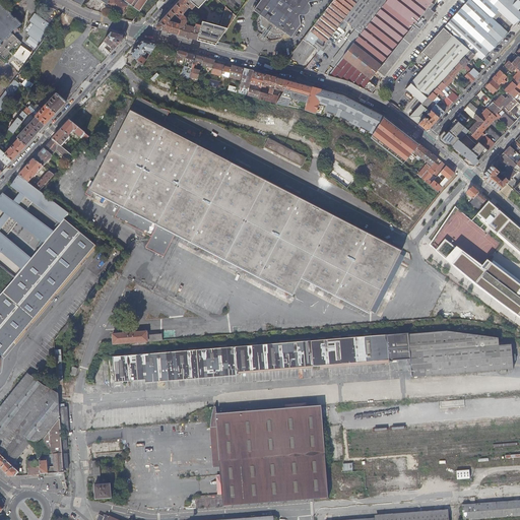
[(124,0),(111,0),(109,4),(123,14),(130,4),(124,0)]
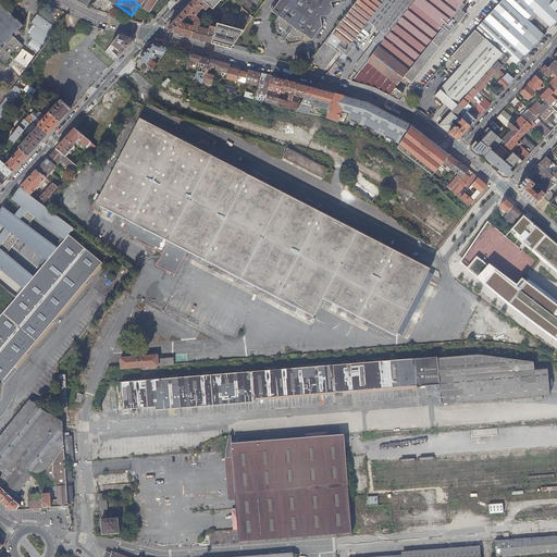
[(133,0),(139,4),(150,12),(159,0),(133,0)]
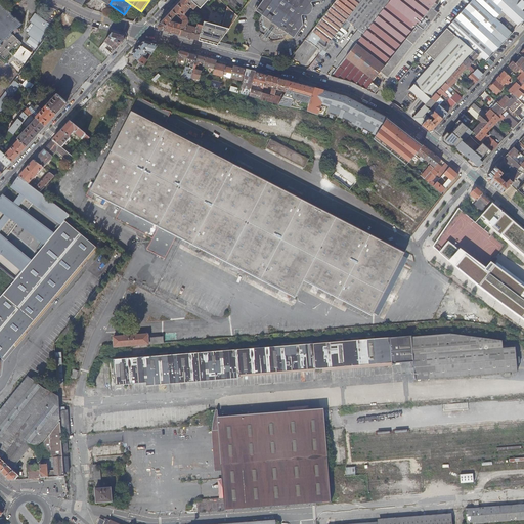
[(147,15),(161,0),(149,0),(141,11),(143,13),(144,12),(147,15)]
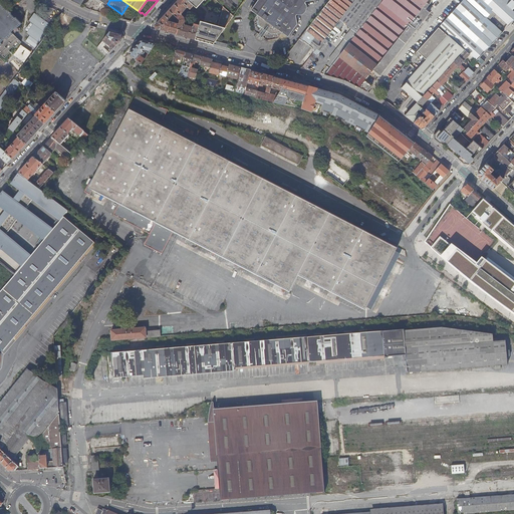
[(188,0),(178,0),(170,10),(181,19),(185,18),(185,16),(182,15),(182,13),(183,11),(184,11),(186,9),(188,7),(189,7),(192,10),(195,6),(188,0)]
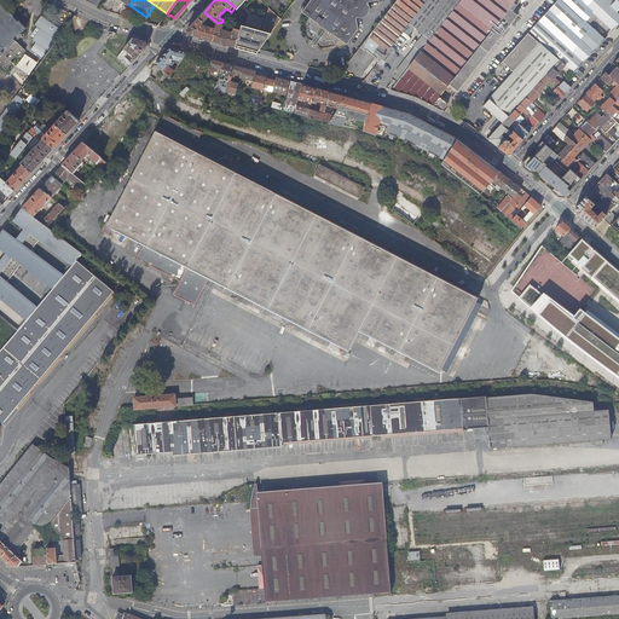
[(311,40),(320,46),(323,48),(335,46),(340,40),(348,45),(359,29),(357,17),(366,3),(380,0),(311,0),(302,12),(311,18),(306,24),(308,38),(311,40)]
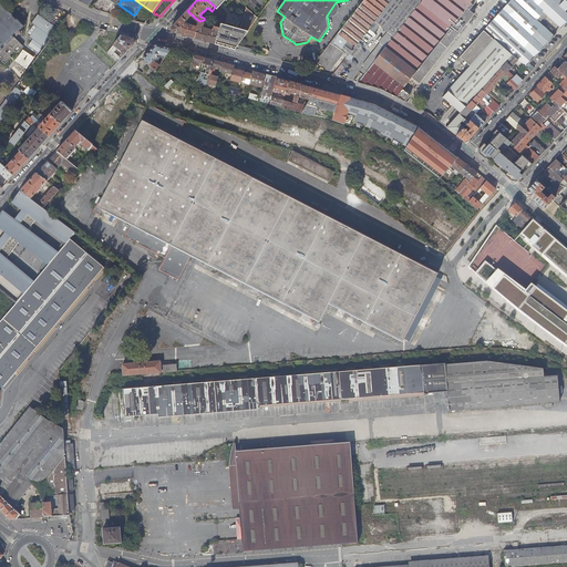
[(364,0),(331,43),(334,47),(336,47),(337,47),(346,53),(344,53),(346,54),(348,57),(359,42),(370,29),(375,21),(390,3),(392,0),(364,0)]
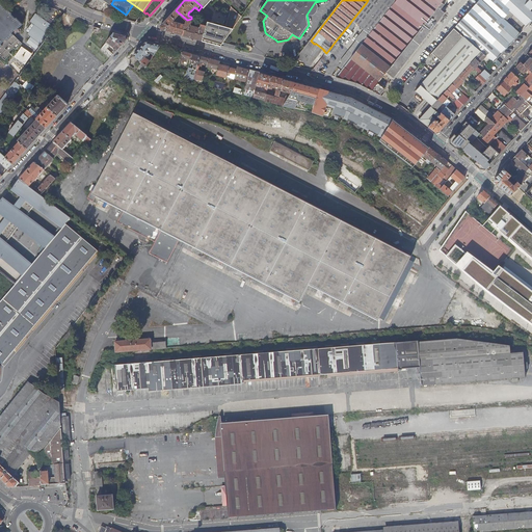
[(397,0),(390,10),(370,34),(362,45),(357,50),(354,54),(352,57),(349,60),(343,70),(342,71),(336,78),(355,83),(357,84),(361,85),(373,91),(380,96),(386,89),(378,83),(381,80),(383,77),(386,75),(387,73),(394,78),(436,24),(445,14),(441,10),(445,5),(442,3),(444,0),(397,0)]
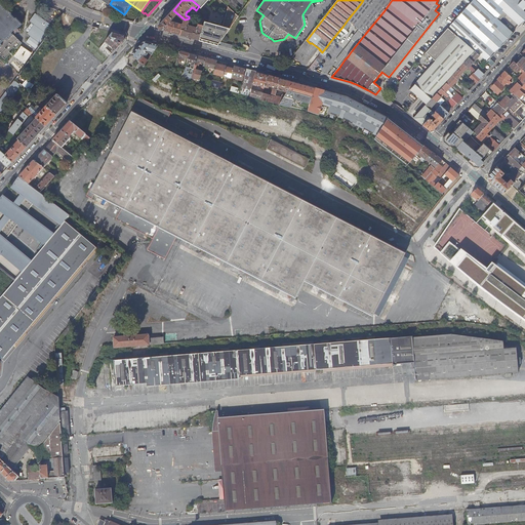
[(348,19),(353,24),(360,30),(352,40),(357,44),(365,34),(385,10),(392,0),(363,0),(361,3),(348,19)]
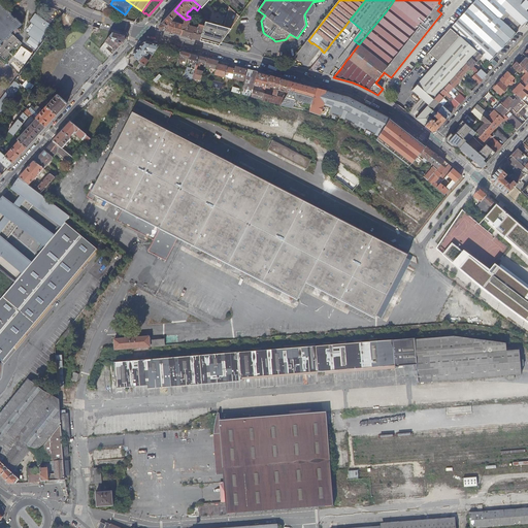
[(475,0),(472,4),(452,28),(456,31),(461,36),(479,52),(484,57),(495,67),(498,64),(493,60),(516,35),(501,22),(498,20),(506,10),(509,12),(524,26),(527,21),(527,12),(525,9),(521,6),(526,0),(475,0)]
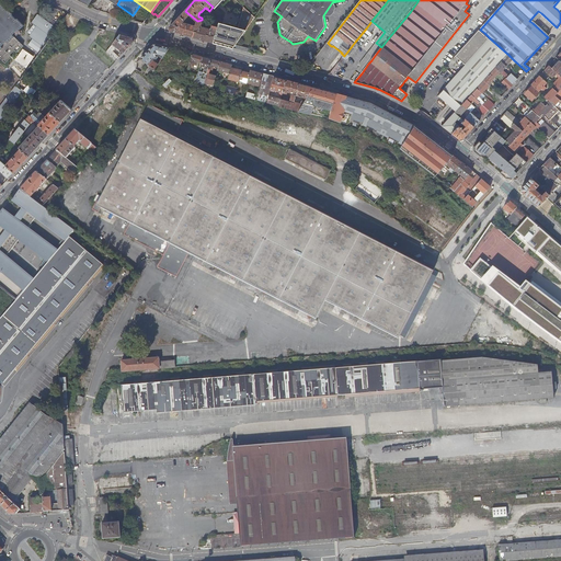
[(0,57),(6,63),(9,59),(11,57),(10,55),(14,50),(16,53),(23,46),(12,35),(15,32),(16,33),(24,26),(18,19),(16,20),(12,15),(13,14),(10,11),(6,7),(4,8),(1,3),(2,3),(0,1),(0,57)]
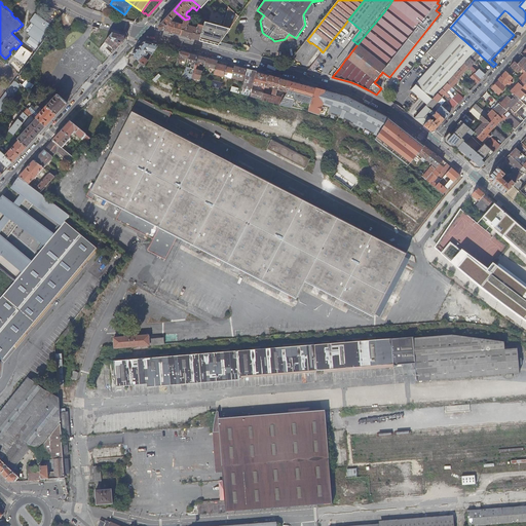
[(204,24),(200,40),(218,45),(239,16),(229,7),(227,14),(225,21),(223,27),(215,24),(211,23),(208,23),(205,22),(204,24)]
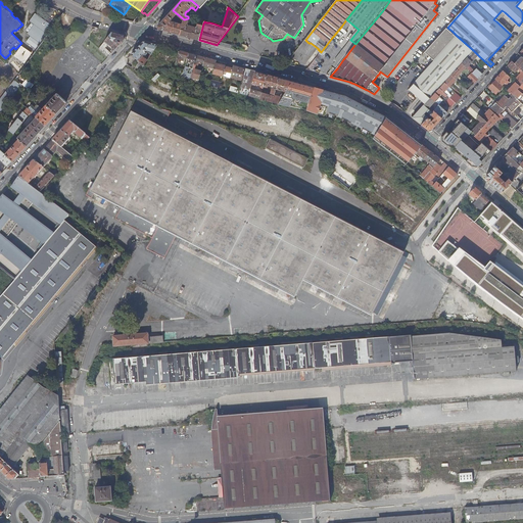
[(180,35),(183,24),(173,20),(177,16),(183,22),(184,19),(173,10),(158,26),(159,29),(180,35)]
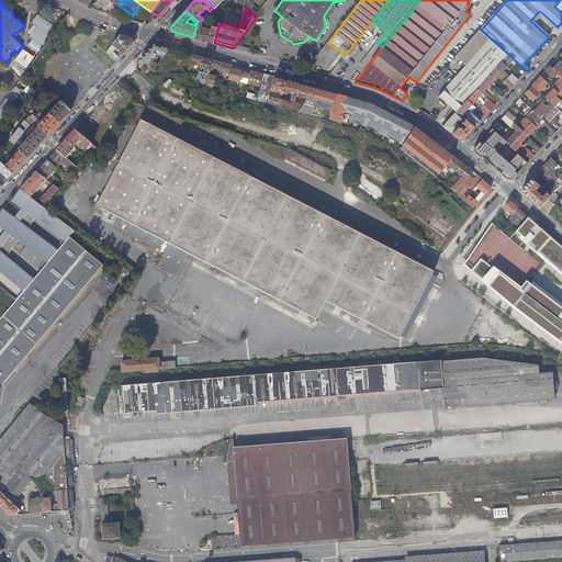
[(530,21),(534,23),(542,13),(539,11),(530,21)]
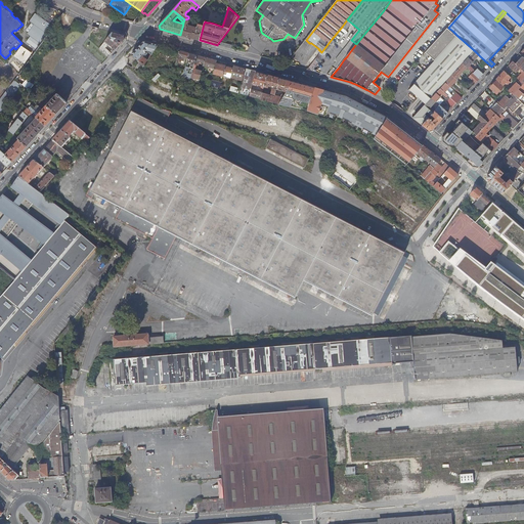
[(30,22),(35,25),(28,34),(40,44),(53,27),(36,13),(30,22)]
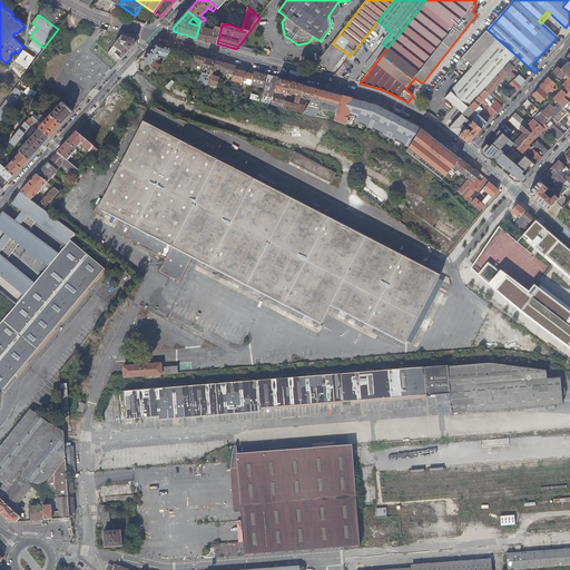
[(199,25),(199,26),(196,38),(217,43),(222,26),(216,25),(215,29),(215,30),(212,29),(208,28),(207,28),(205,27),(205,25),(205,22),(205,20),(200,21),(199,25)]
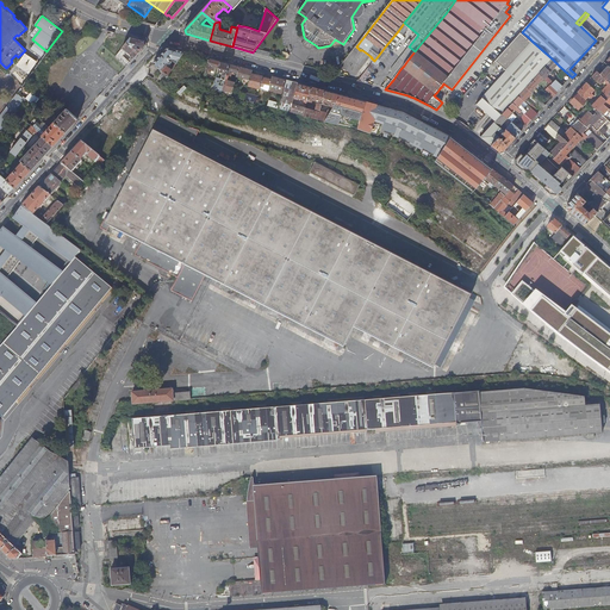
[(404,23),(398,31),(403,36),(410,27),(404,23)]
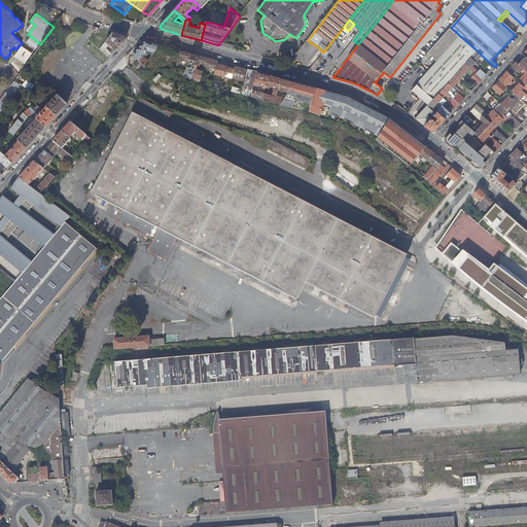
[(460,36),(455,31),(454,32),(450,29),(431,49),(428,53),(433,58),(431,61),(433,62),(435,60),(437,61),(460,36)]
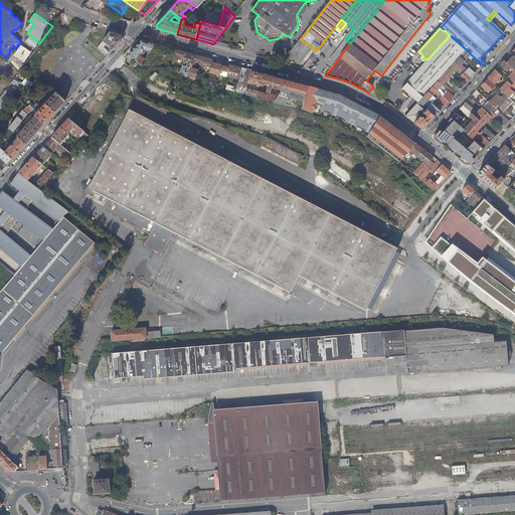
[(111,31),(98,47),(108,55),(111,52),(109,50),(105,47),(108,43),(114,48),(123,38),(121,34),(113,31),(111,31)]
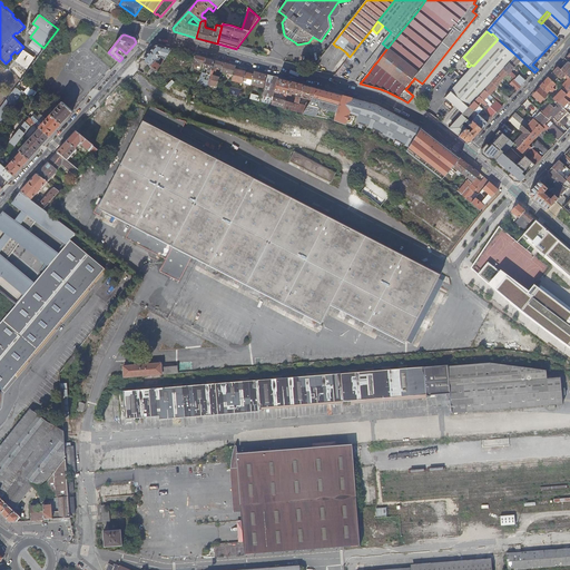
[(293,45),(295,42),(286,37),(285,38),(285,45),(288,46),(292,46),(293,45)]
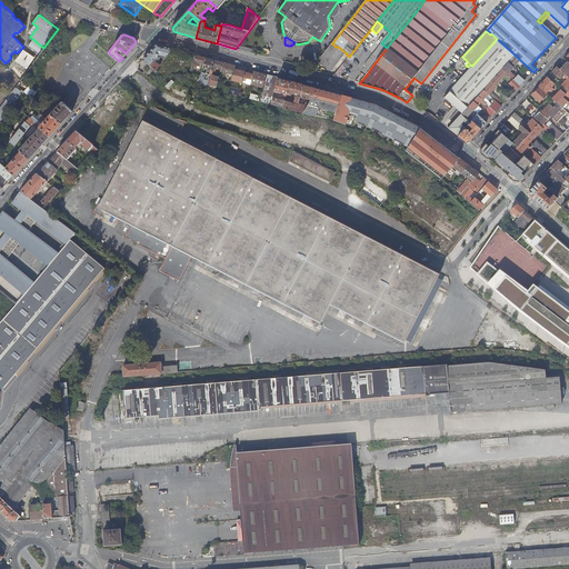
[(497,40),(465,76),(446,97),(443,99),(445,99),(446,98),(463,113),(470,107),(475,101),(479,96),(485,90),(492,82),(503,70),(516,56),(497,40)]
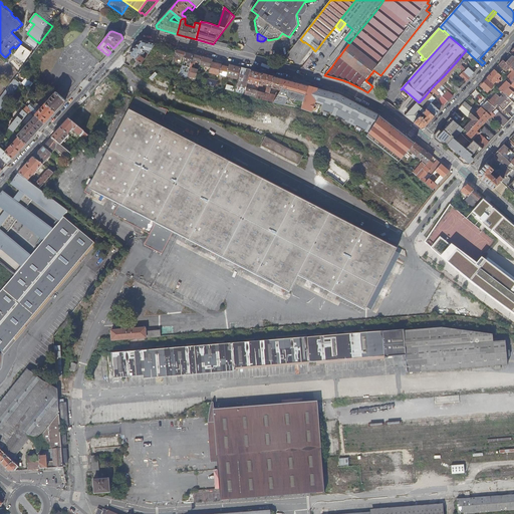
[(315,51),(301,68),(306,70),(329,41),(325,38),(315,51)]
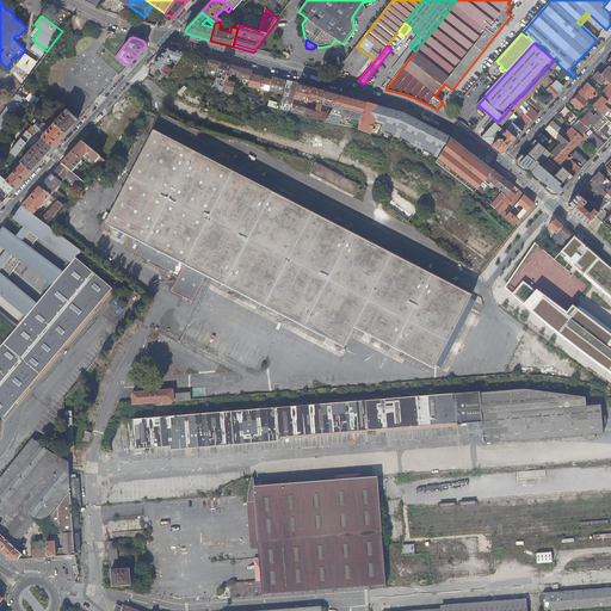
[(165,51),(154,63),(161,71),(170,75),(173,69),(167,66),(168,65),(171,65),(172,63),(172,61),(172,60),(177,63),(185,51),(173,49),(170,48),(168,48),(165,51)]
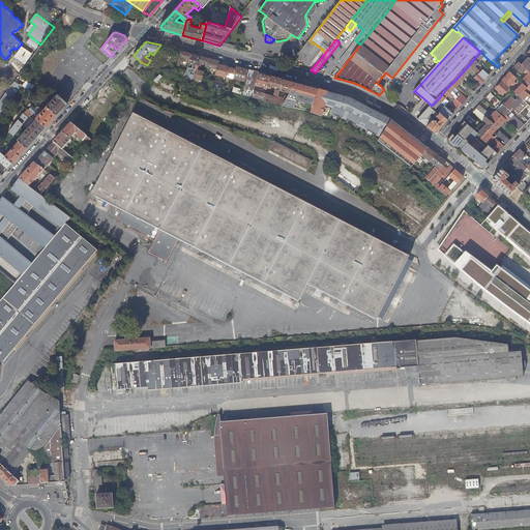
[(304,46),(295,58),(301,63),(311,50),(304,46)]
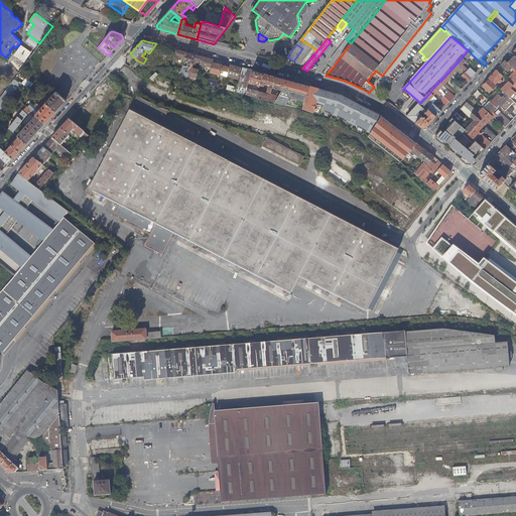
[(180,56),(185,57),(186,52),(176,49),(174,60),(177,60),(178,61),(180,56)]
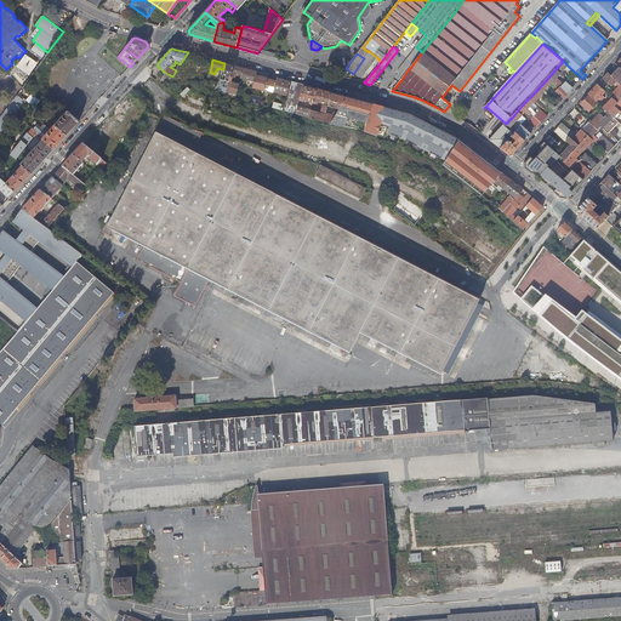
[(396,78),(400,81),(408,70),(411,67),(414,63),(411,62),(409,60),(398,73),(399,74),(396,78)]
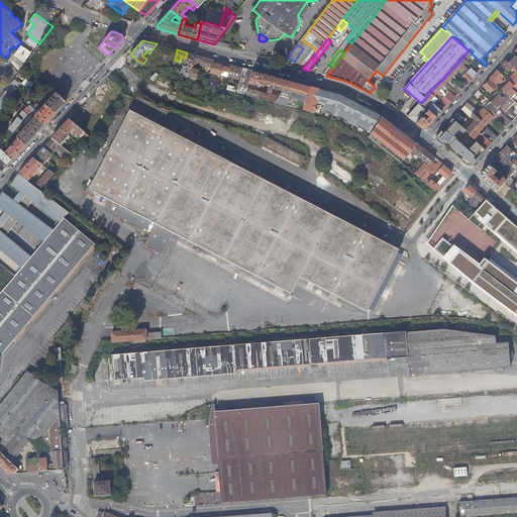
[(474,56),(469,50),(457,64),(461,67),(461,68),(474,56)]
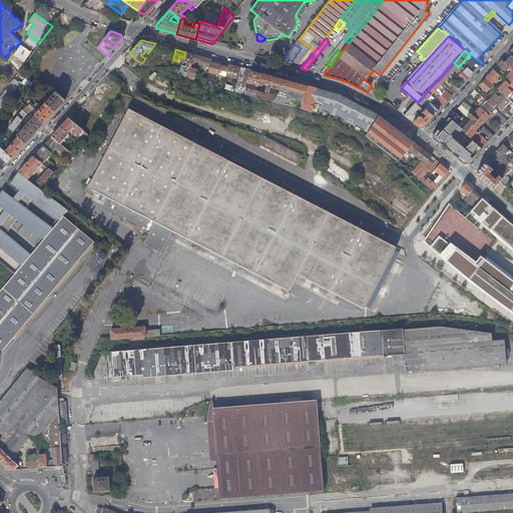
[(188,67),(189,67),(190,63),(193,54),(185,52),(184,57),(183,61),(187,62),(186,65),(188,65),(188,67)]
